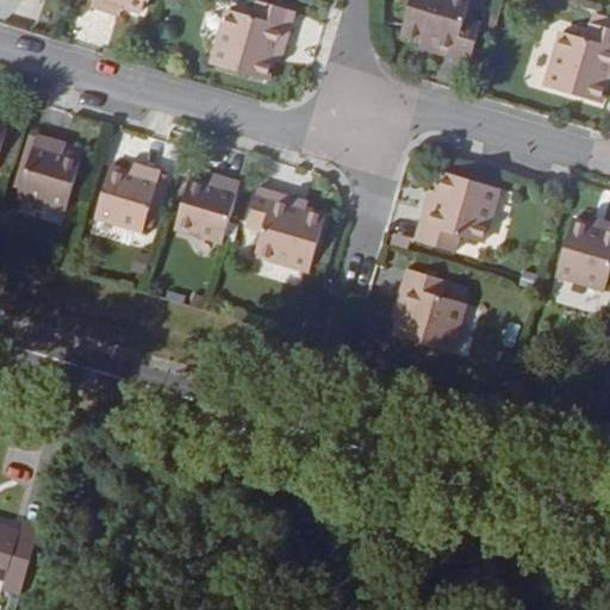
[(144,0),(94,0),(92,8),(110,14),(113,4),(124,7),(142,13),(144,0)]
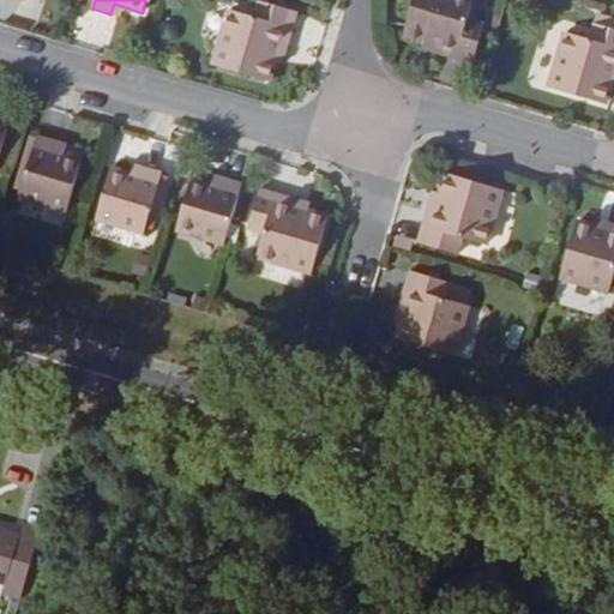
[(473,0),(414,0),(404,34),(423,38),(437,43),(434,53),(473,65),(483,23),(468,18),(473,0)]
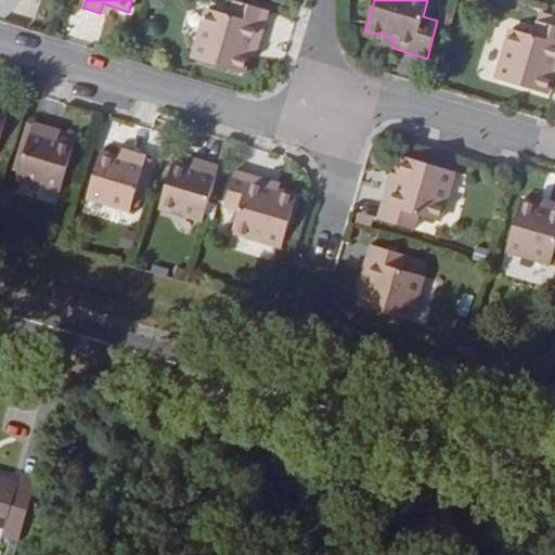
[(270,11),(233,1),(229,15),(209,10),(195,60),(243,73),(248,54),(252,42),(260,44),(270,11)]
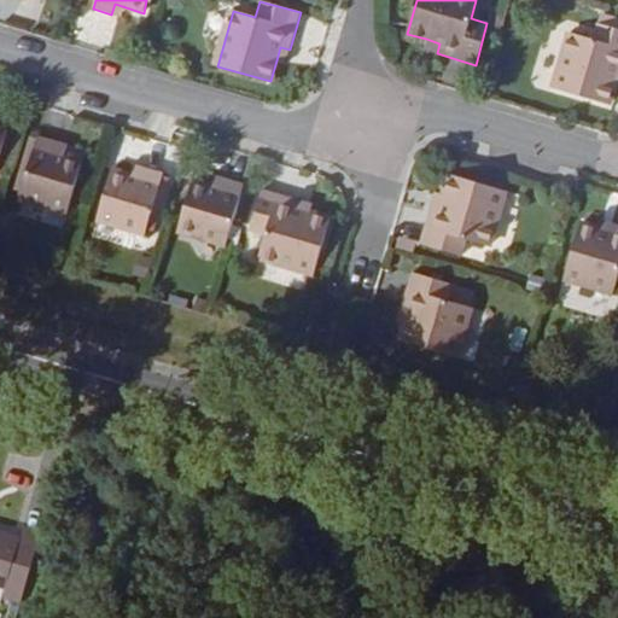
[(123,18),(126,7),(115,4),(111,15),(123,18)]
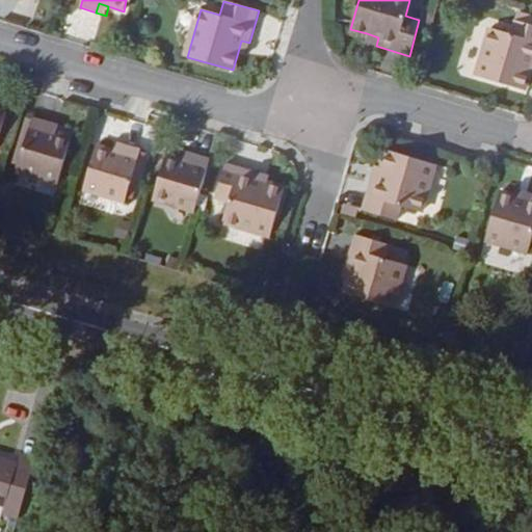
[(531,24),(514,20),(510,33),(490,28),(477,76),(524,89),(528,72),(531,61),(531,60),(531,24)]
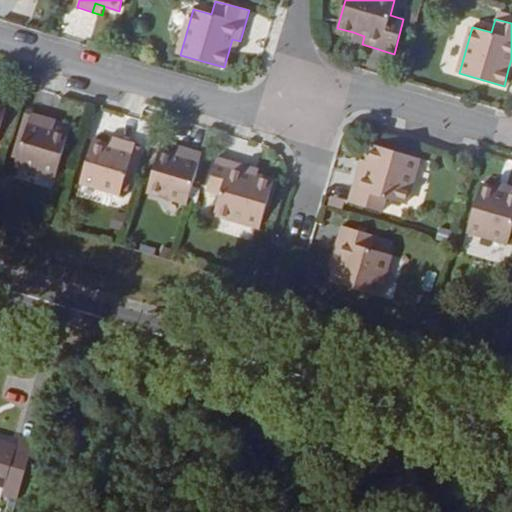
[(364,36),(353,32),(351,41),(362,44),(364,36)]
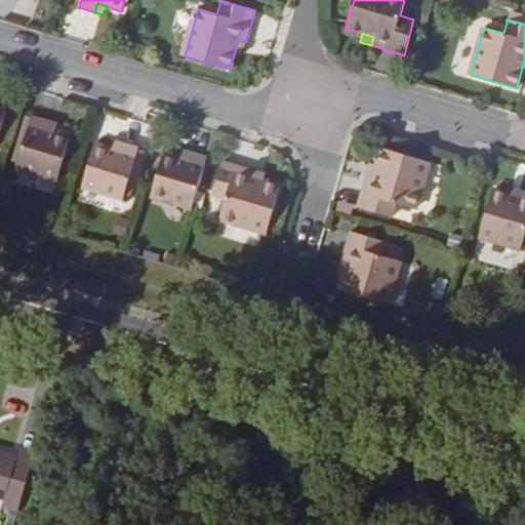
[(238,40),(235,51),(242,53),(246,42),(238,40)]
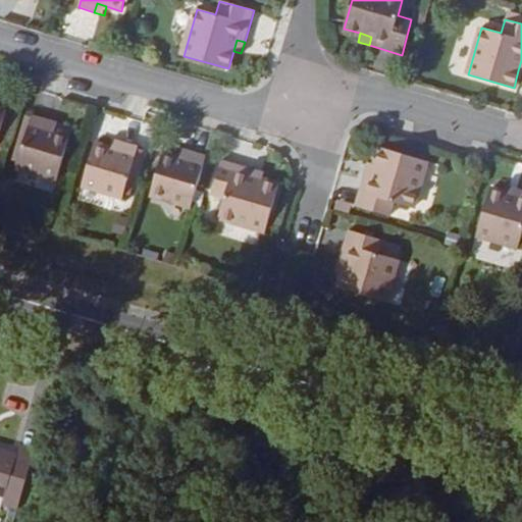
[(0,139),(8,109),(0,106),(0,139)]
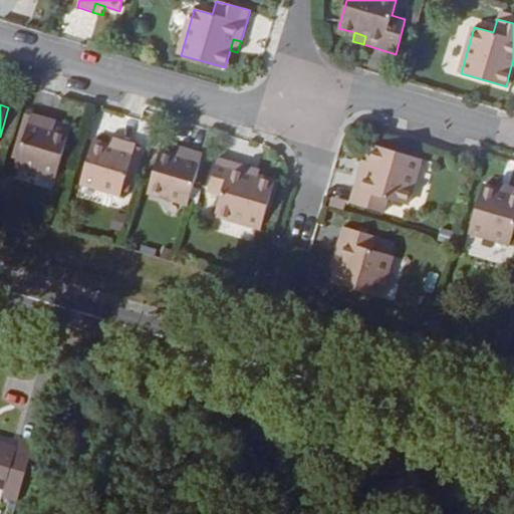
[(47,118),(32,114),(17,165),(56,176),(69,134),(54,129),(44,126),(47,118)]
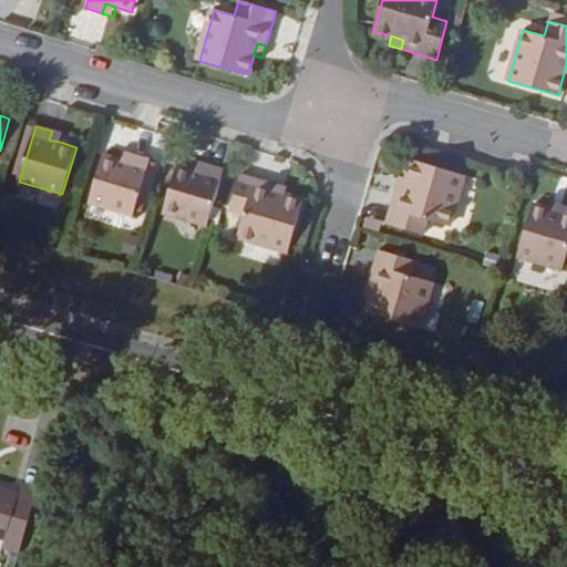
[(49,140),(60,142),(62,134),(52,131),(49,140)]
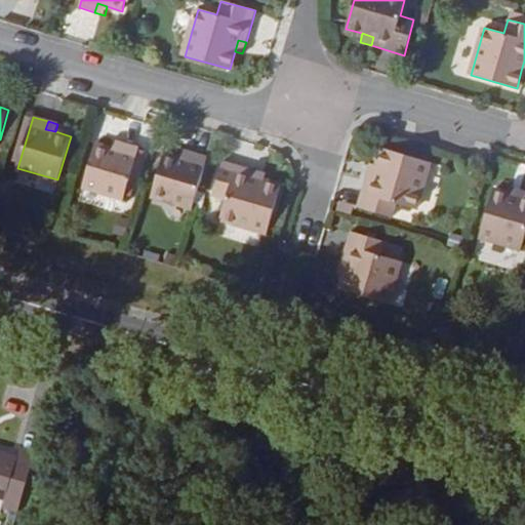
[(114,139),(111,148),(121,152),(124,143),(114,139)]
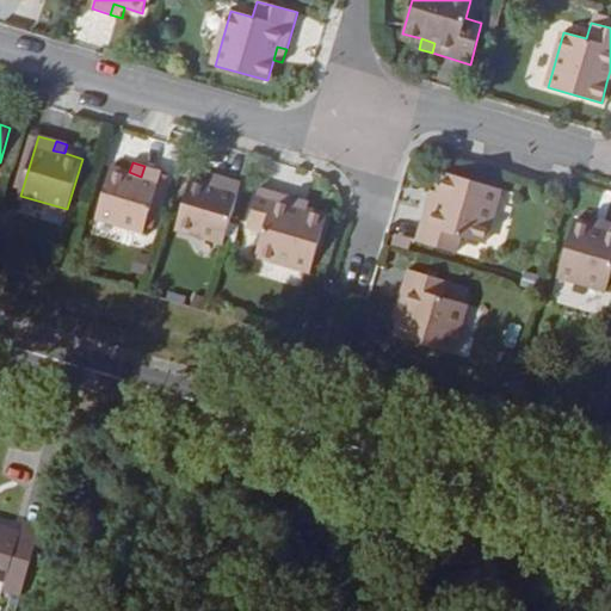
[(129,172),(111,167),(96,217),(143,232),(161,172),(144,166),(141,177),(129,172)]
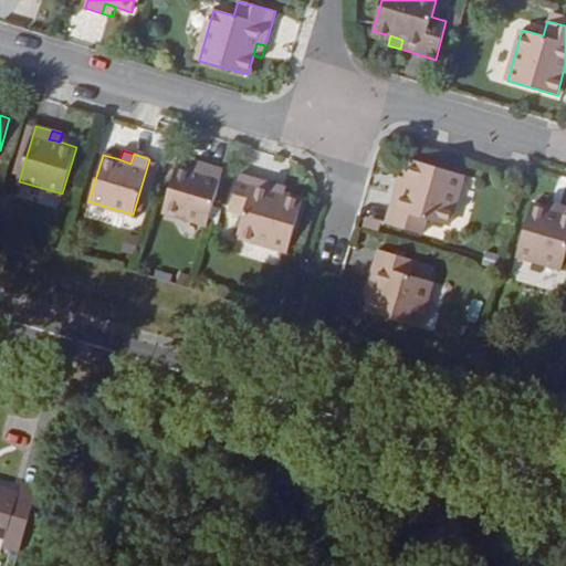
[(462,174),(412,159),(407,178),(404,190),(396,188),(386,223),(422,234),(427,220),(447,226),(462,174)]
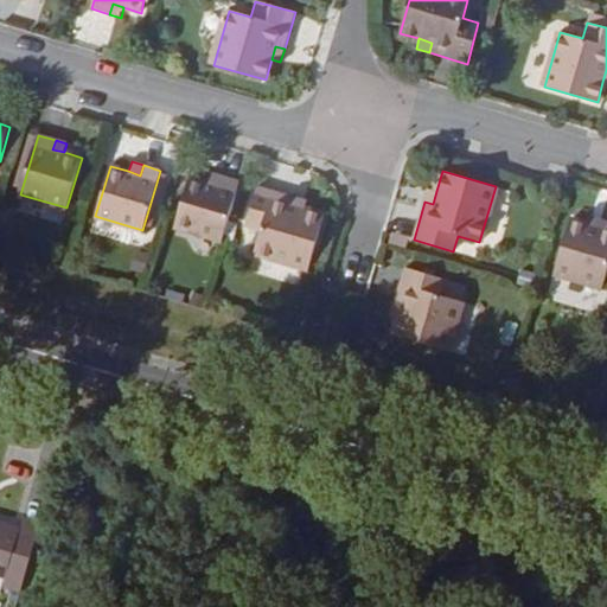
[(209,172),(206,180),(218,184),(221,176),(209,172)]
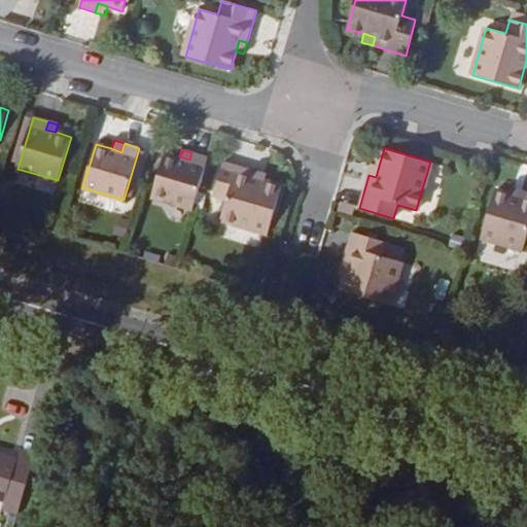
[(194,209),(209,156),(191,152),(189,160),(179,156),(165,152),(151,197),(194,209)]
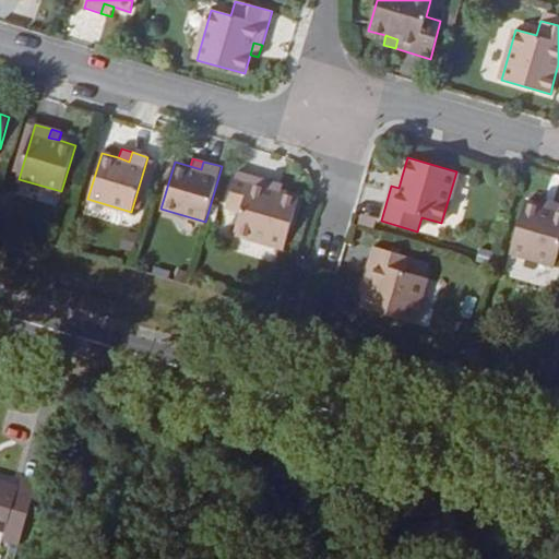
[(270,180),(237,171),(225,209),(238,213),(234,233),(284,247),(298,198),(280,192),(268,189),(270,180)]
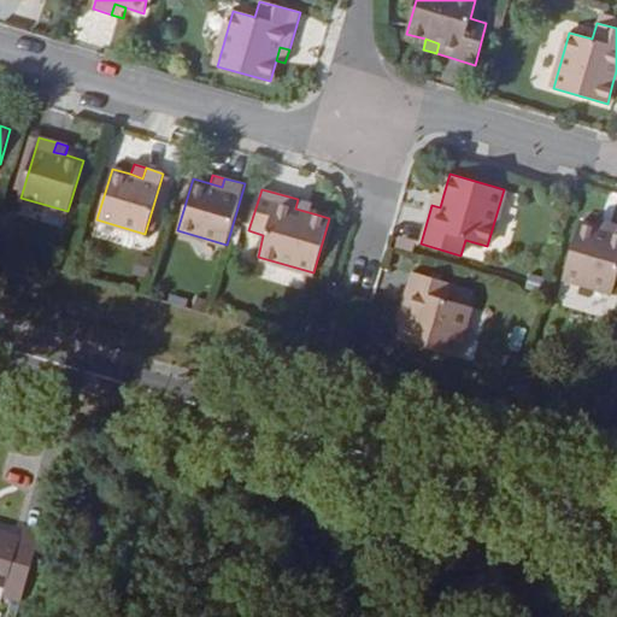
[(440,207),(444,194),(435,193),(432,205),(440,207)]
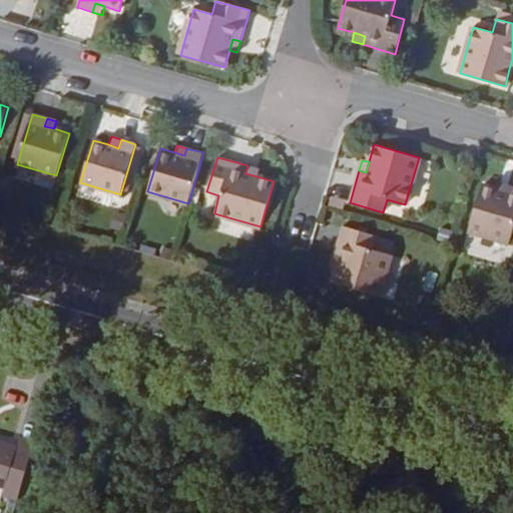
[(245,173),(257,176),(259,169),(247,165),(245,173)]
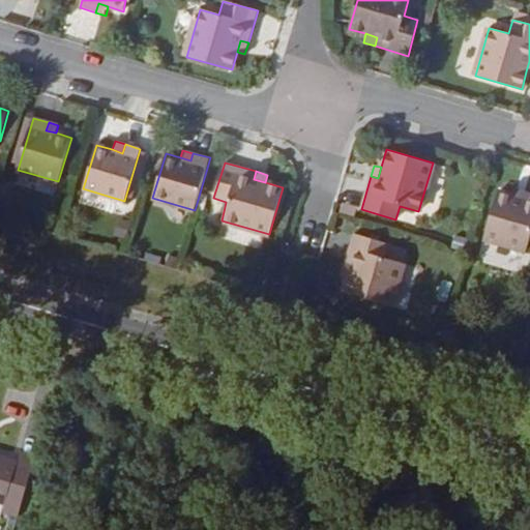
[(516,188),(513,197),(524,199),(526,192),(516,188)]
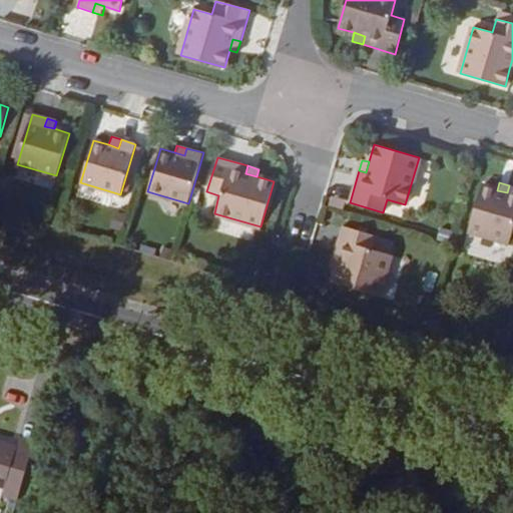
[(497,190),(483,186),(470,230),(510,242),(512,233),(512,186),(509,185),(507,192),(497,190)]
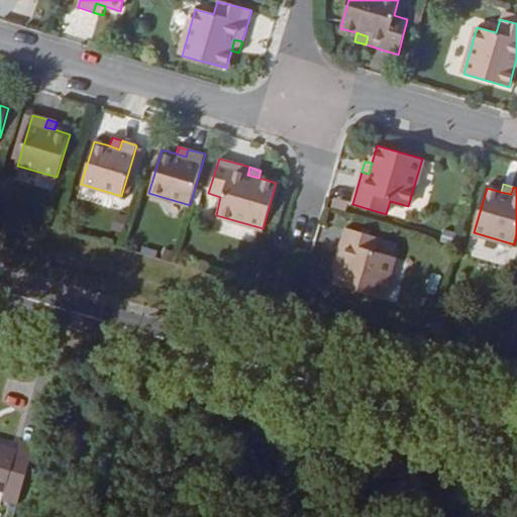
[(379,239),(344,228),(335,259),(343,261),(340,271),(335,285),(381,298),(393,257),(375,251),(379,239)]
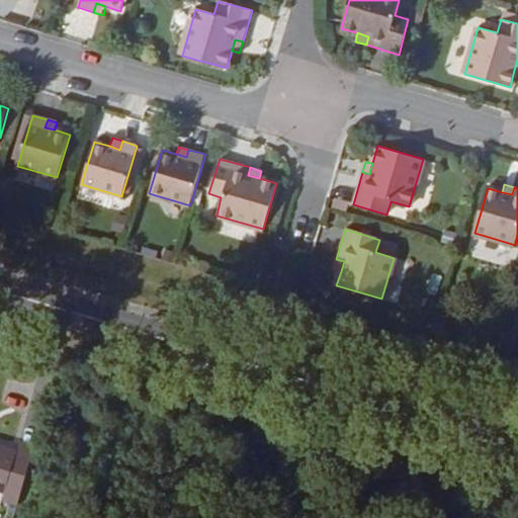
[(334,269),(341,271),(344,261),(336,259),(334,269)]
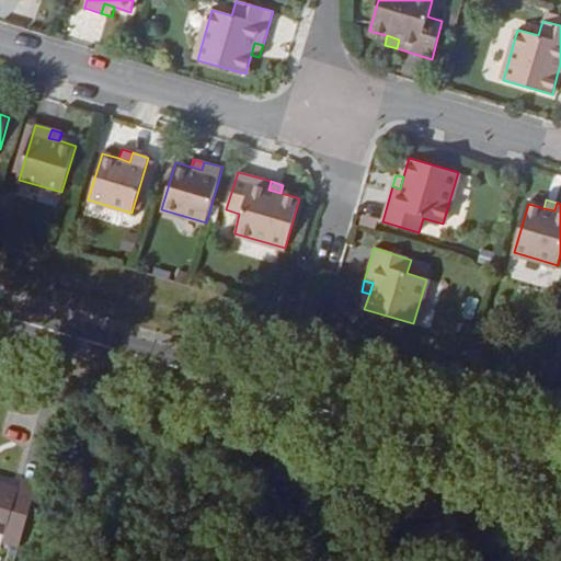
[(0,535),(22,542),(32,508),(15,504),(19,491),(0,484),(0,535)]
